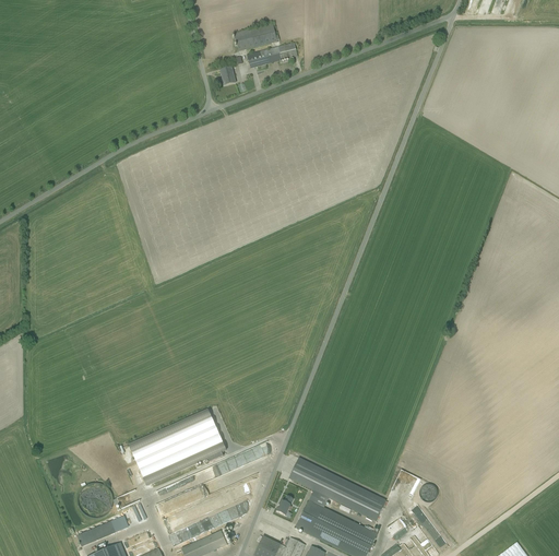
[(239,50),(277,40),(277,38),(280,38),(278,34),(275,35),(272,22),(234,32),(239,50)]
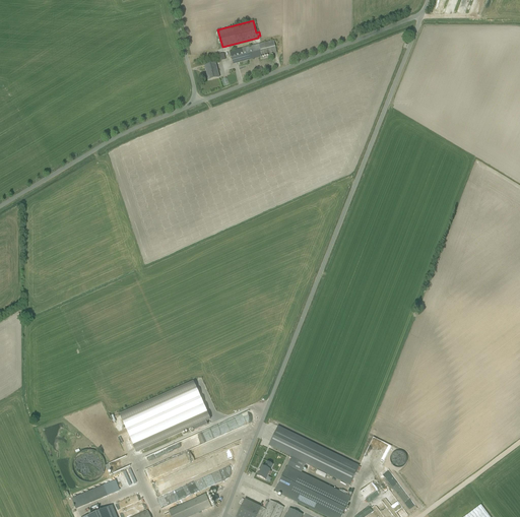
[(230,49),(233,62),(276,51),(273,38),(230,49)]
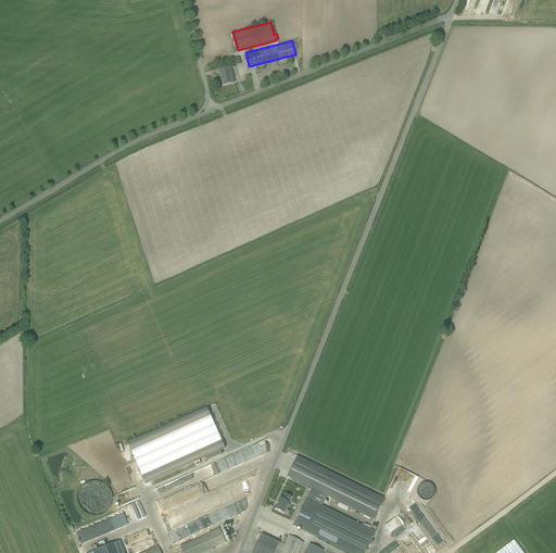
[(222,83),(234,80),(230,65),(218,68),(222,83)]
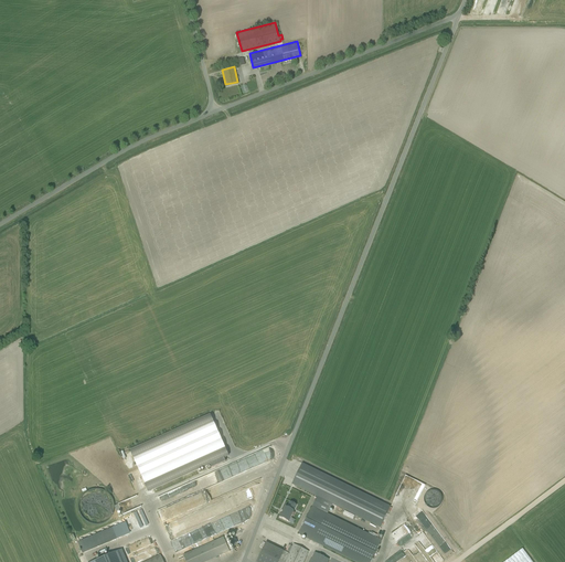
[(230,454),(210,411),(129,447),(149,489),(210,462),(212,465),(225,459),(224,456),(230,454)]
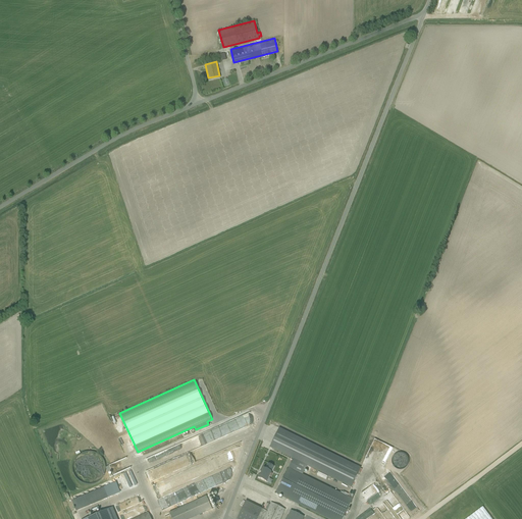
[(275,491),(330,518),(342,518),(353,498),(302,472),(307,462),(353,483),(362,465),(280,425),(269,446),(292,457),(275,491)]
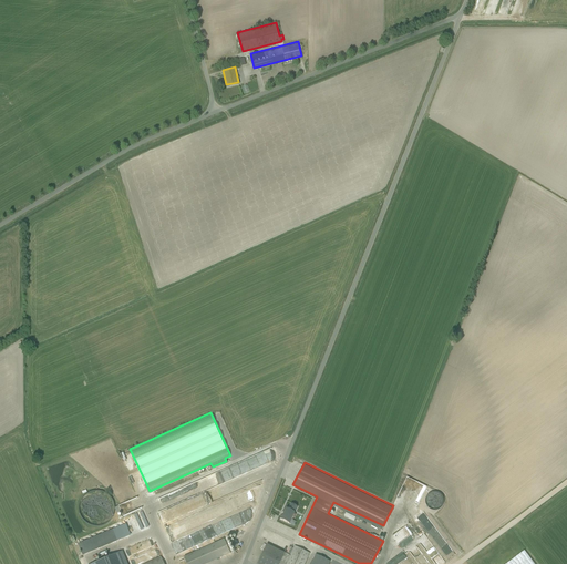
[(525,522),(529,527),(537,521),(533,515),(525,522)]
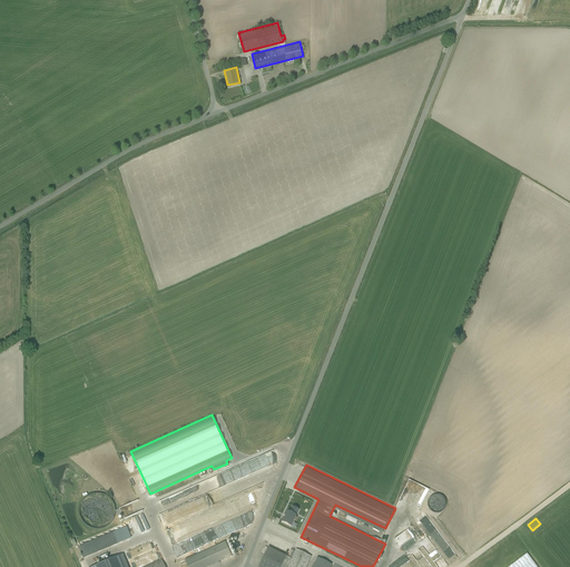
[(118,540),(114,530),(80,544),(85,555),(118,540)]
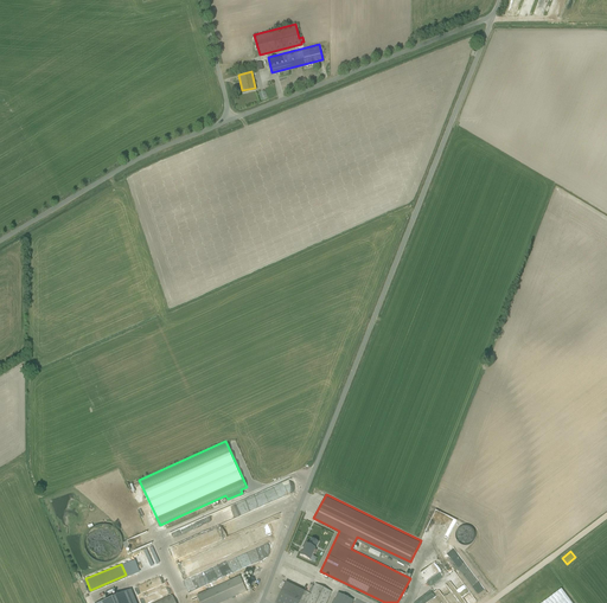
[(216,602),(247,589),(240,573),(197,594),(200,602),(216,602)]
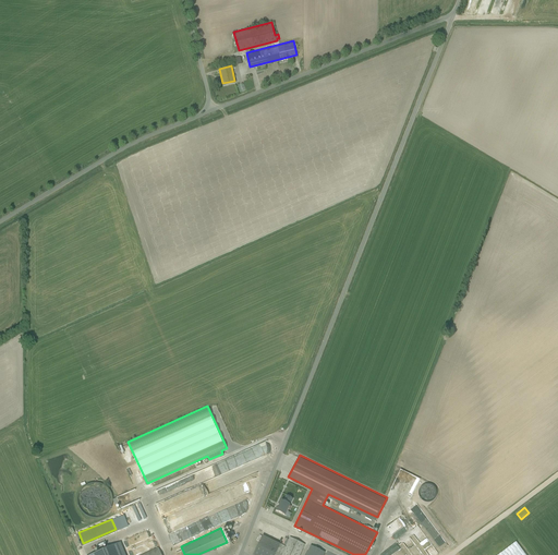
[(298,554),(304,543),(289,535),(286,544),(263,533),(253,554),(255,554),(298,554)]
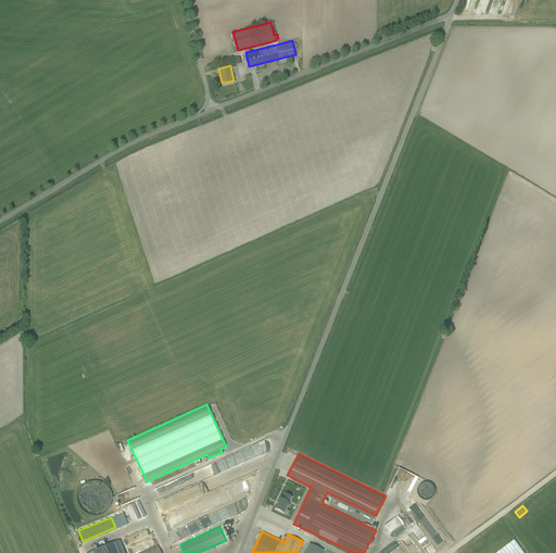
[(162,552),(158,543),(137,552),(126,552),(119,538),(85,552),(162,552)]
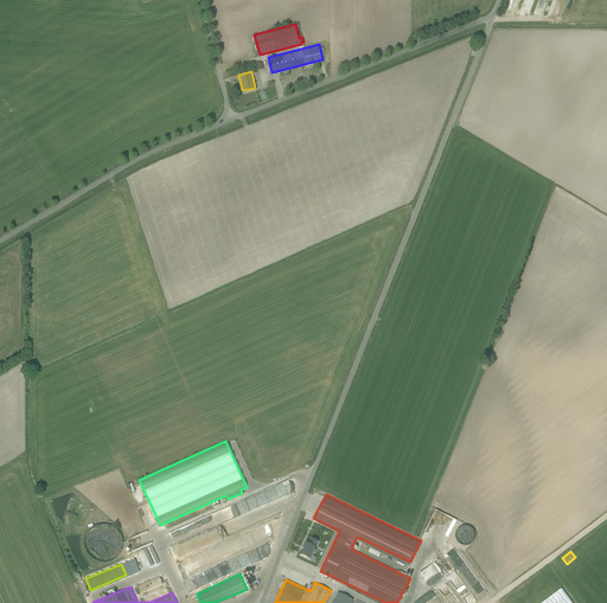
[(573,602),(561,587),(538,602),(573,602)]
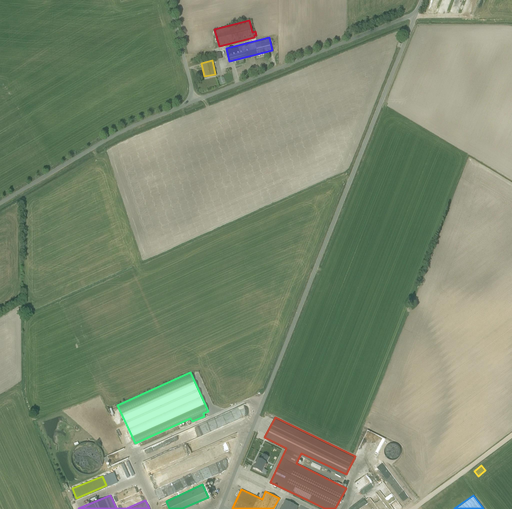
[(296,508),(298,505),(285,499),(280,508),(296,508)]
